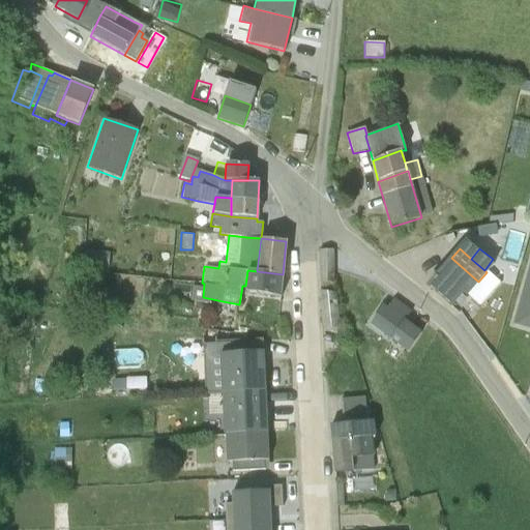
[(319,249),(319,284),(333,284),(333,251),(319,249)]
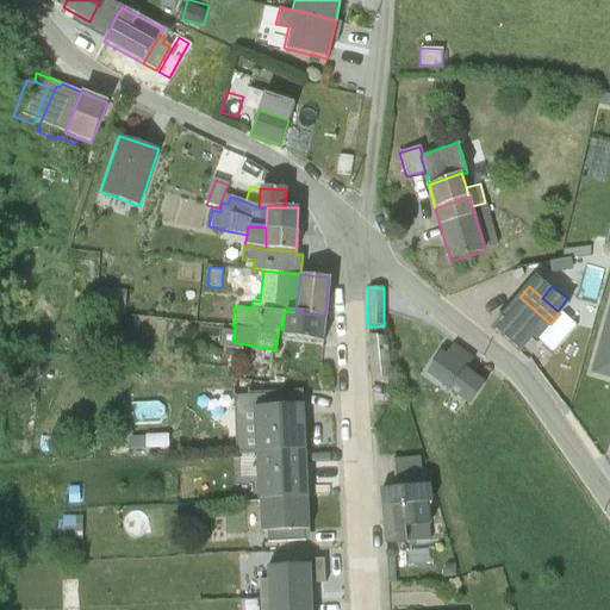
[(106,288),(105,306),(123,309),(125,290),(106,288)]
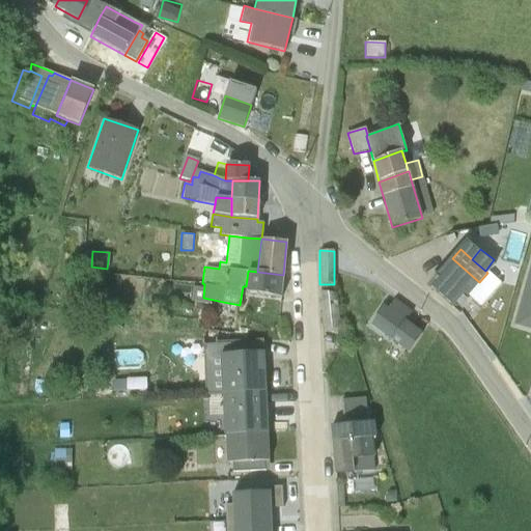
[(479,282),(452,258),(451,257),(426,286),(452,308),(464,295),(468,298),(480,283),(479,282)]
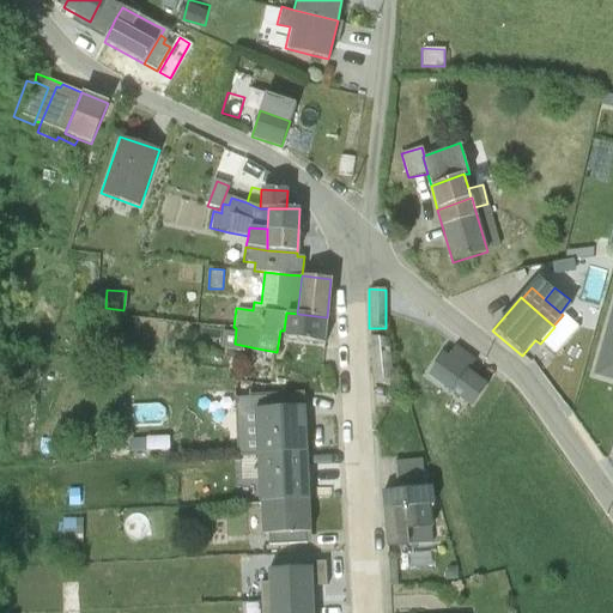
[(612,302),(612,303),(593,376),(612,381),(612,302)]
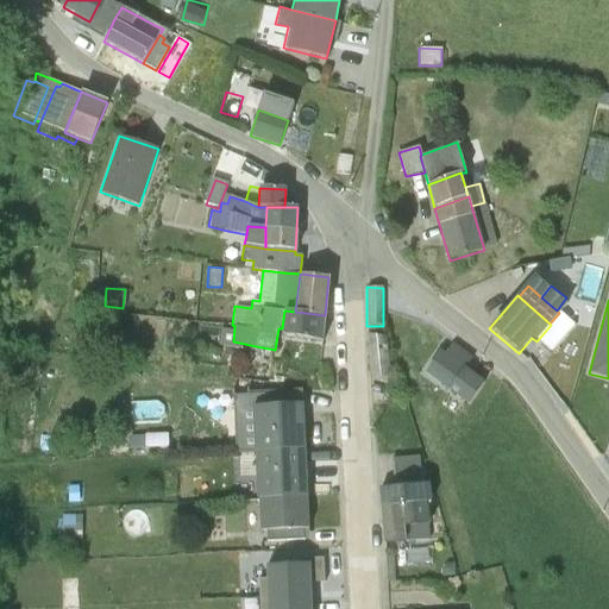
[(284,311),(282,328),(282,334),(322,341),(325,315),(295,312),(284,311)]
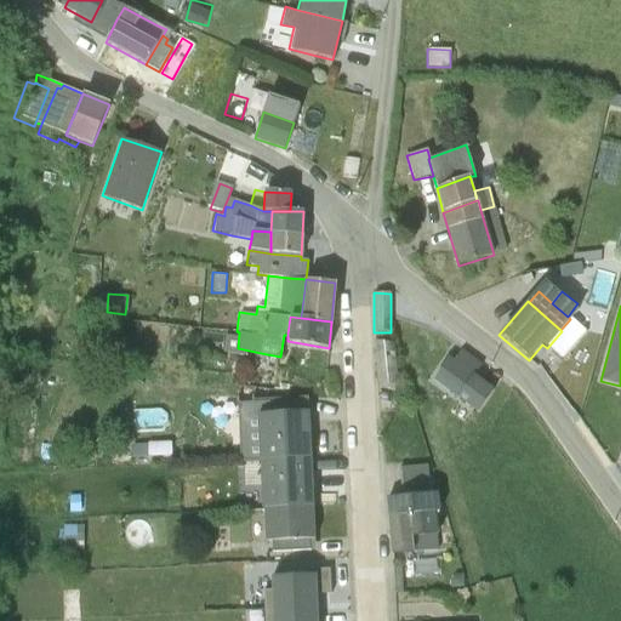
[(562,331),(547,348),(559,358),(585,328),(570,319),(560,330),(562,331)]
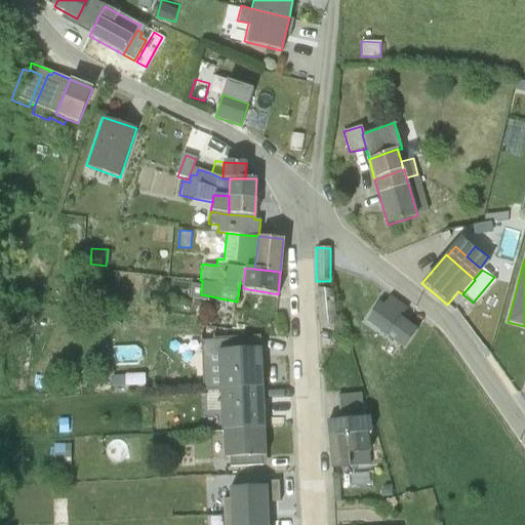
[(179,279),(178,286),(188,286),(187,291),(197,292),(198,280),(179,279)]
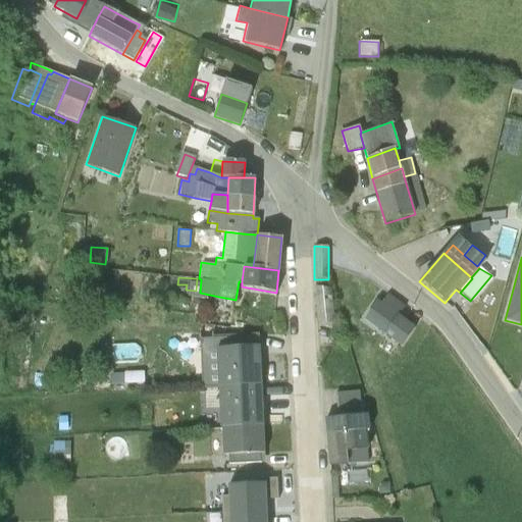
[(330,289),(315,286),(317,322),(334,324),(330,289)]
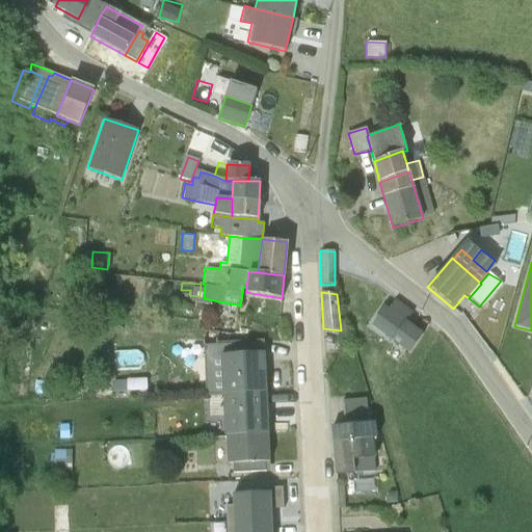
[(384,307),(371,325),(409,352),(423,334),(409,324),(405,322),(414,312),(396,299),(389,309),(384,306),(384,307)]
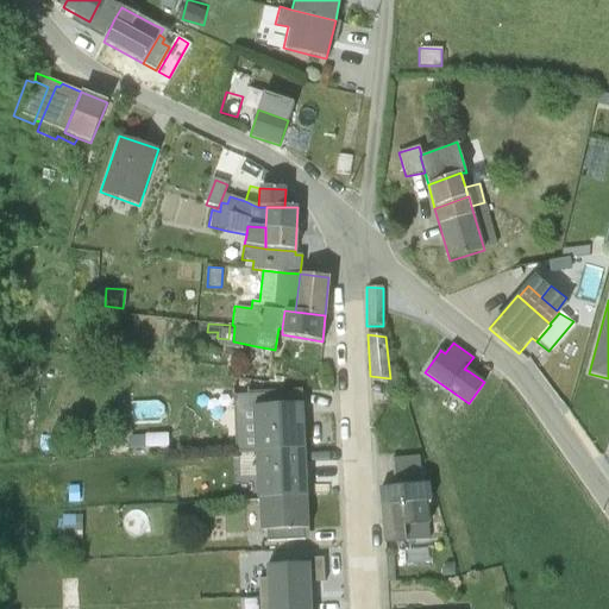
[(257,449),(305,446),(302,402),(255,405),(257,449)]
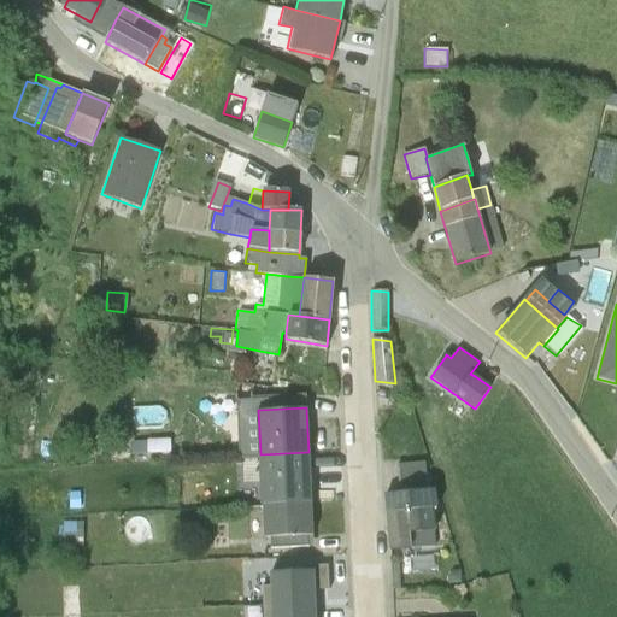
[(123,433),(109,433),(109,458),(127,458),(125,436),(123,436),(123,433)]
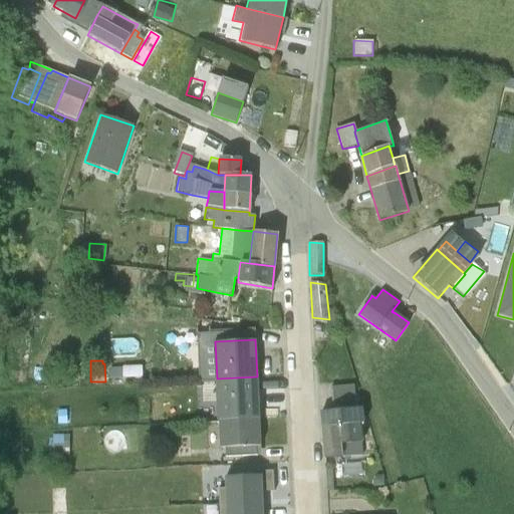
[(257,376),(217,378),(219,422),(260,421),(257,376)]
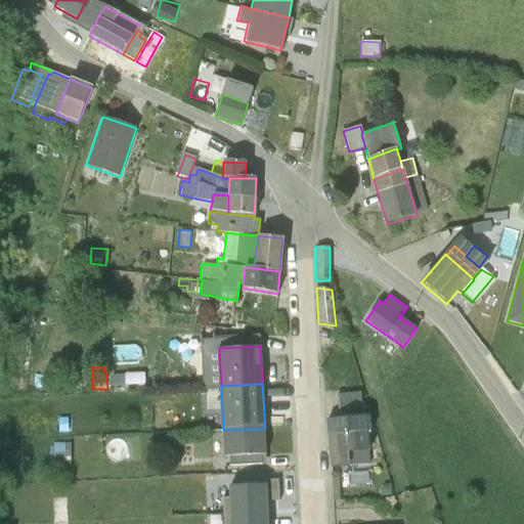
[(329,434),(365,431),(364,417),(362,417),(360,392),(337,395),(339,419),(326,420),(329,434)]
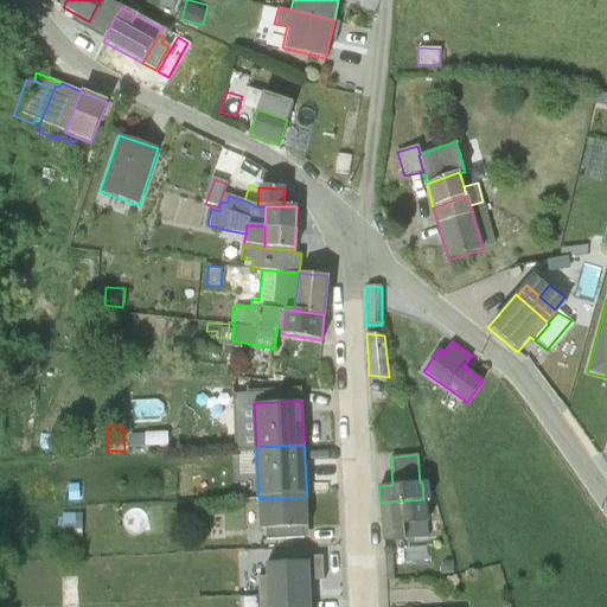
[(307,497),(259,498),(261,529),(308,526),(307,497)]
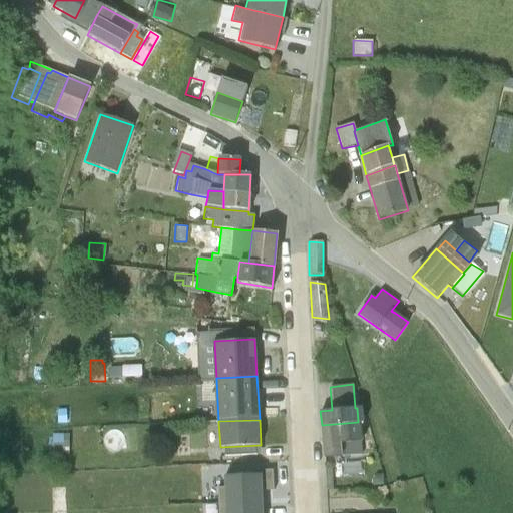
[(358,422),(322,425),(324,457),(342,455),(342,452),(341,443),(359,441),(361,440),(360,425),(359,422),(358,422)]
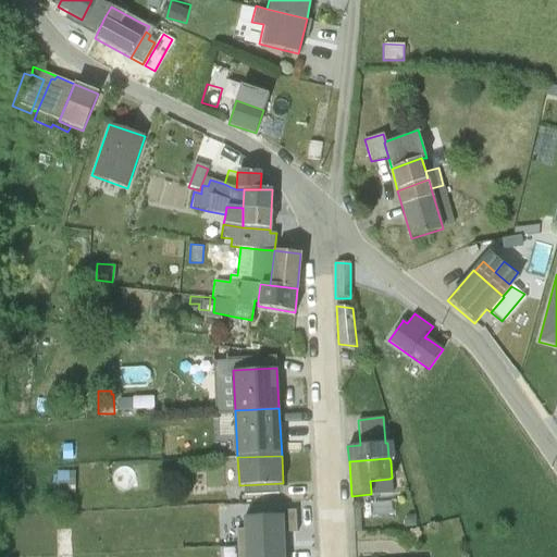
[(370,481),(371,491),(391,489),(390,479),(370,481)]
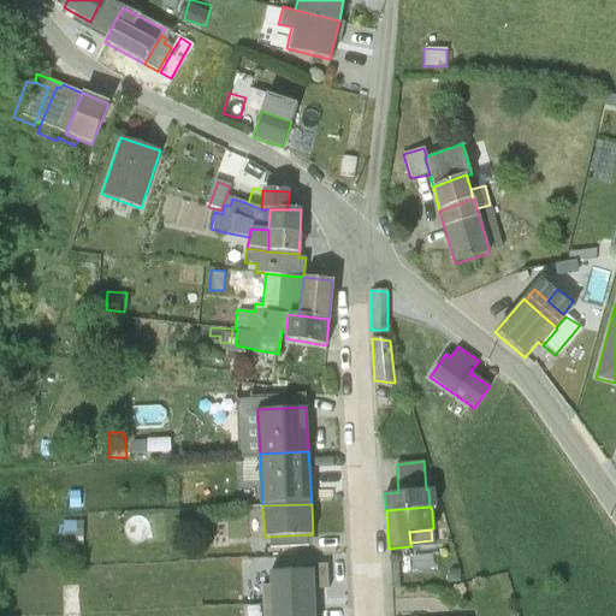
[(311,569),(268,570),(270,615),(315,615),(314,588),(327,588),(326,563),(311,564),(311,569)]
